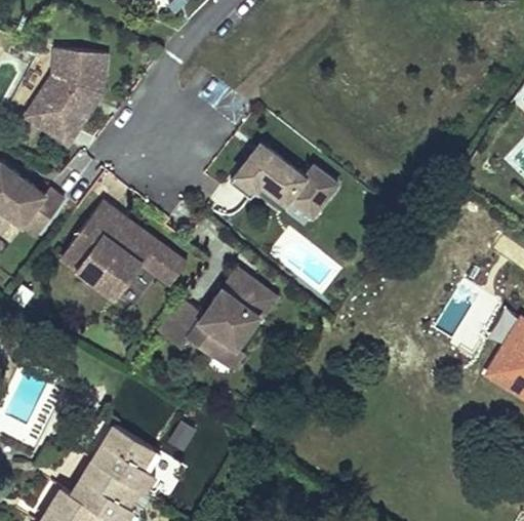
[(108,54),(56,50),(54,75),(26,115),(68,145),(89,116),(85,113),(90,105),(96,105),(104,94),(108,54)]
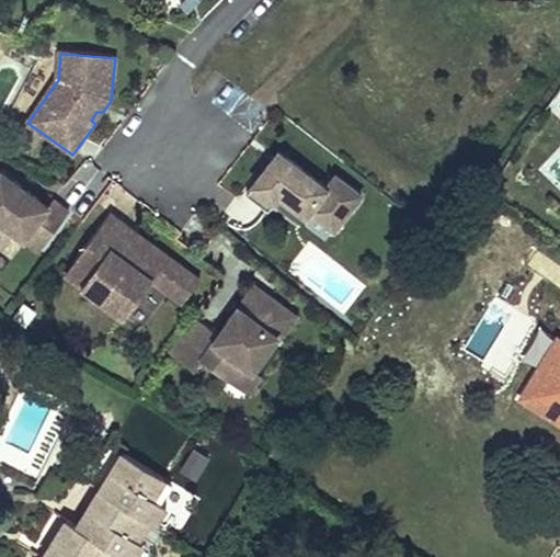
[(103,112),(96,112),(91,121),(95,124),(103,112)]
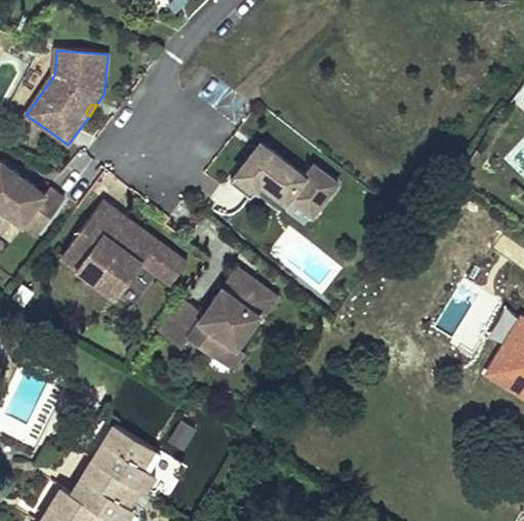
[(264,147),(260,144),(251,155),(255,158),(264,147)]
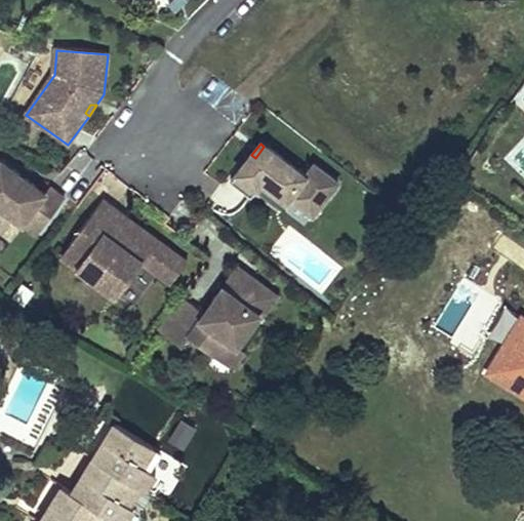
[(337,186),(314,167),(305,178),(264,147),(255,158),(251,155),(230,184),(250,199),(255,192),(260,185),(286,204),(289,200),(312,217),(337,186)]
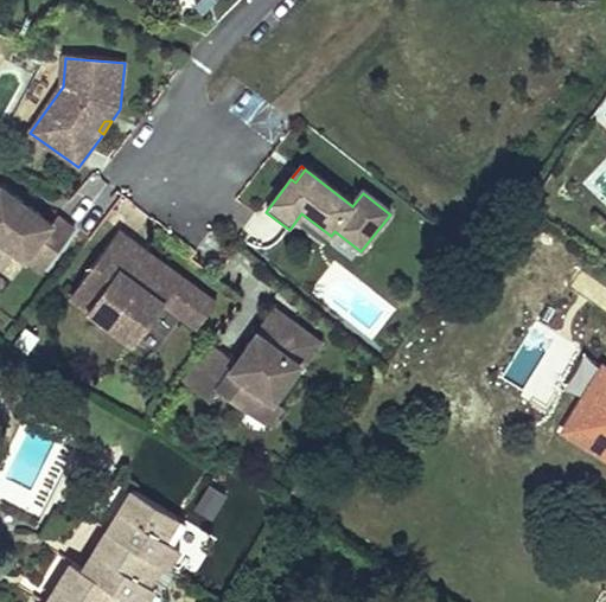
[(0,243),(24,261),(43,275),(74,232),(57,219),(52,228),(0,187),(0,243)]
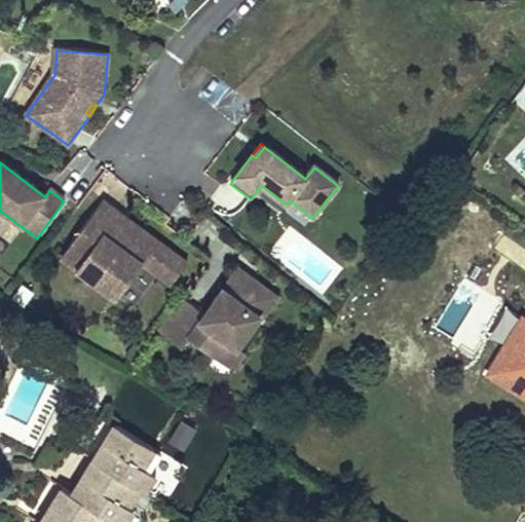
[(280,212),(287,204),(261,185),(256,192),(280,212)]
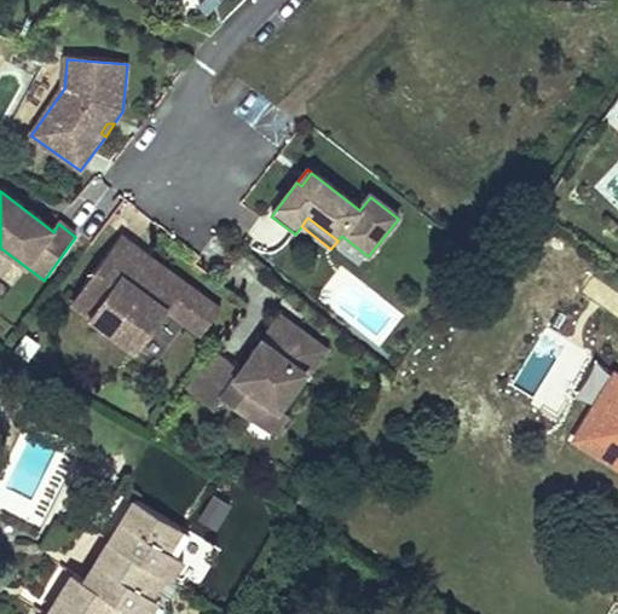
[(139,253),(121,238),(82,290),(100,303),(90,318),(136,353),(167,312),(186,326),(201,339),(220,313),(151,262),(146,270),(134,260),(139,253)]
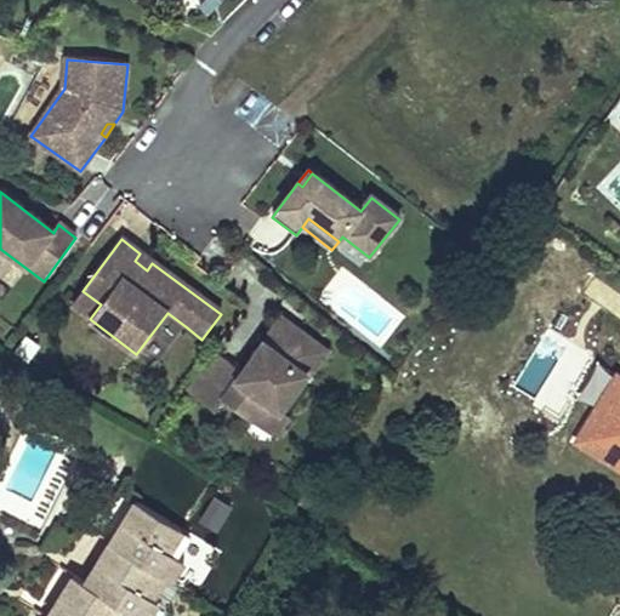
[(0,268),(15,279),(24,267),(0,249),(0,268)]
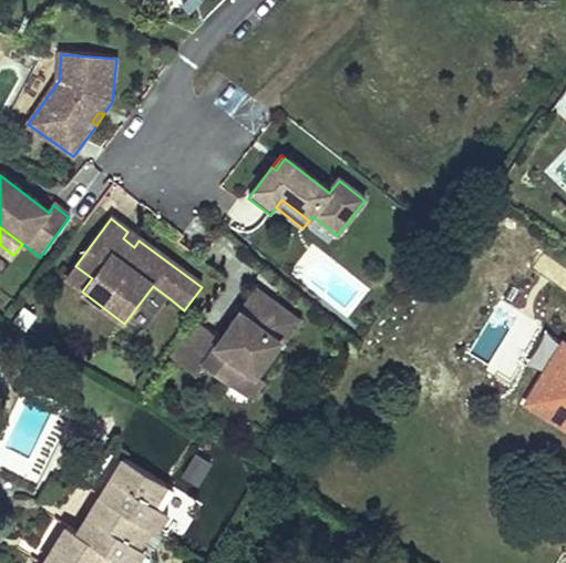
[(139,241),(127,232),(123,238),(134,247),(139,241)]
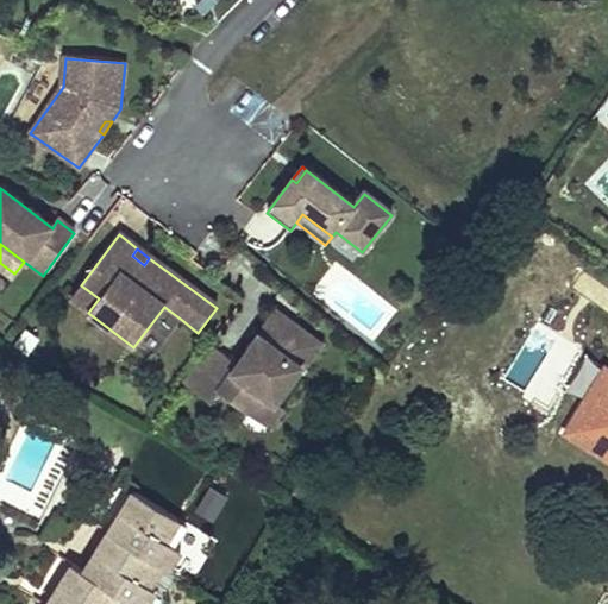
[(99,299),(81,285),(70,300),(88,313),(99,299)]
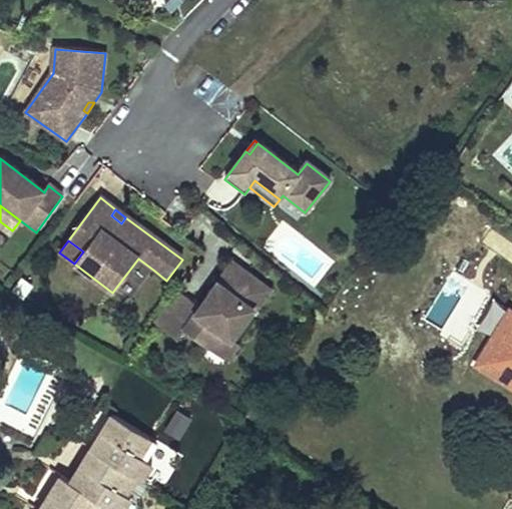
[(200,308),(177,292),(154,324),(177,341),(184,331),(215,354),(227,337),(231,340),(253,311),(256,312),(270,292),(232,265),(217,285),(220,288),(217,293),(213,290),(211,289),(210,289),(208,290),(207,291),(205,292),(205,294),(205,296),(206,298),(207,299),(200,308)]
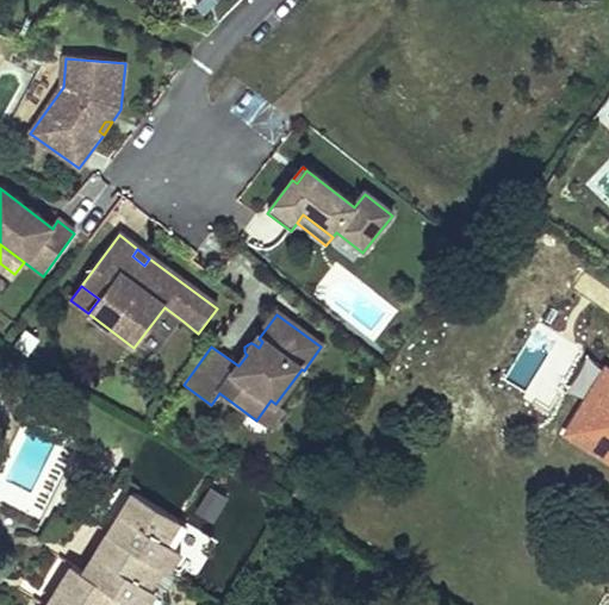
[(569,426),(582,435),(577,443),(608,462),(608,369),(604,367),(569,426)]
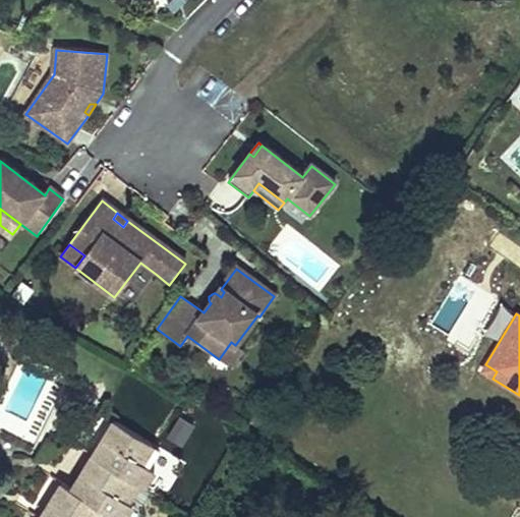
[(235,345),(231,342),(219,359),(231,367),(243,351),(235,345)]
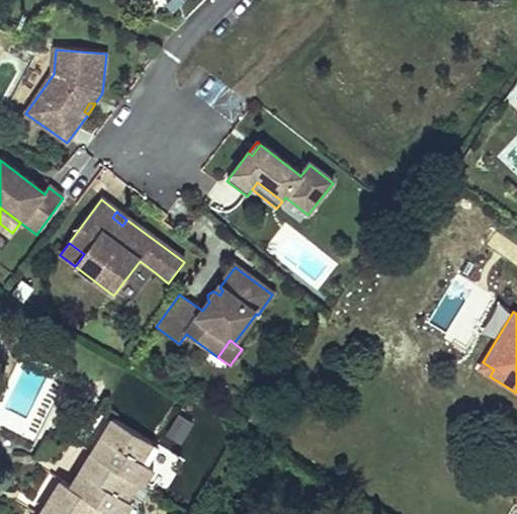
[(494,369),(483,362),(478,369),(490,376),(494,369)]
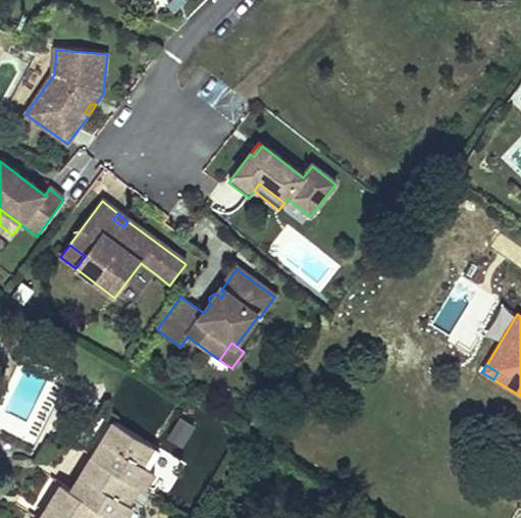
[(164,438),(181,448),(193,426),(175,417),(164,438)]
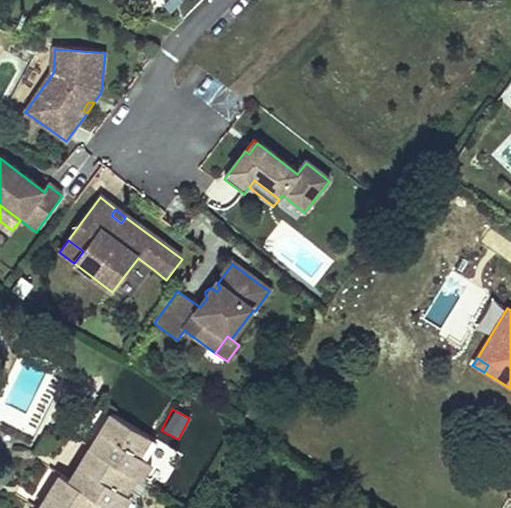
[(59,474),(37,507),(99,507),(102,502),(110,507),(123,507),(130,497),(122,492),(133,475),(140,480),(152,463),(144,458),(154,441),(111,412),(69,480),(59,474)]
